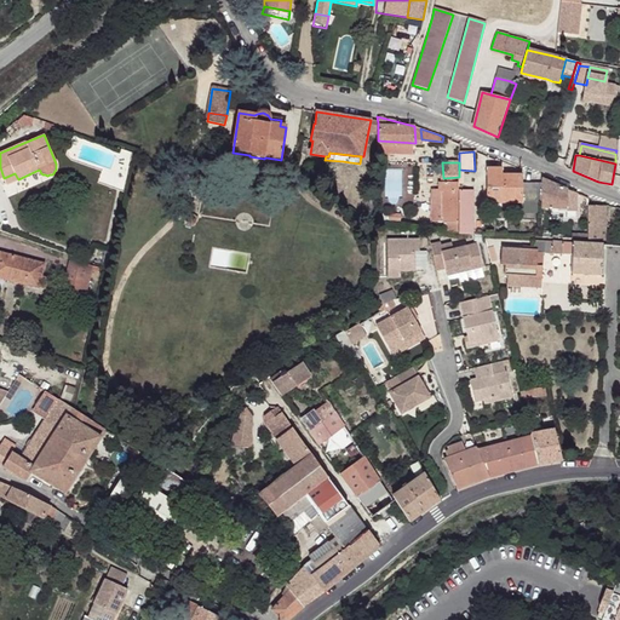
[(499,168),(488,168),(488,200),(499,200),(500,202),(523,204),(523,201),(523,184),(523,176),(499,174),(499,168)]
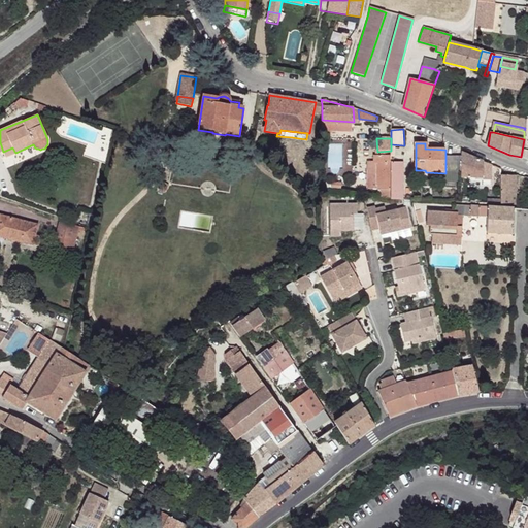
[(12,147),(3,152),(6,157),(15,153),(12,147)]
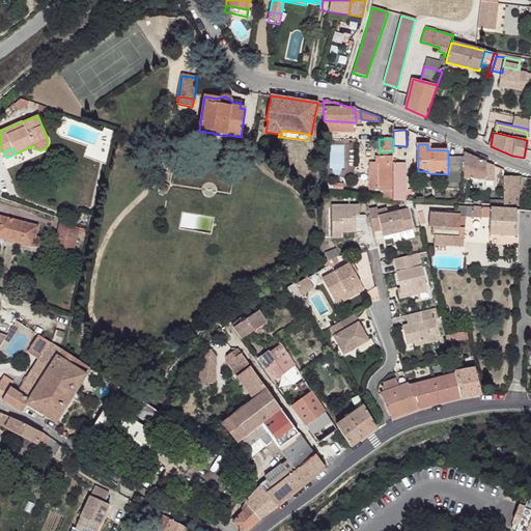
[(485,163),(464,152),(464,158),(464,172),(464,177),(484,178),(485,163)]
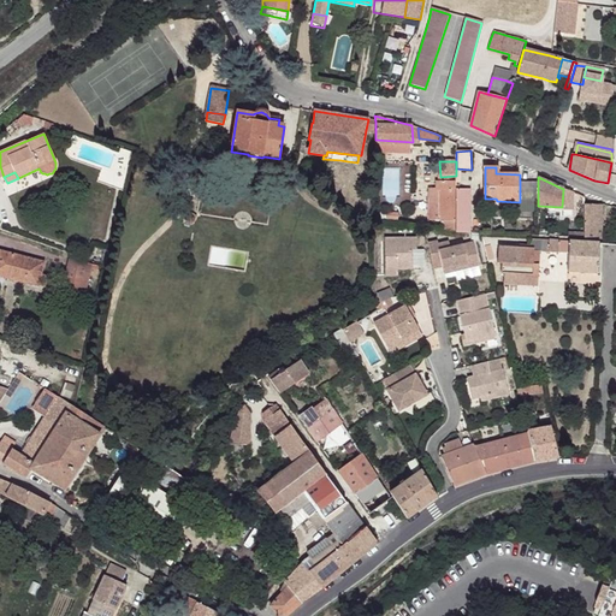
[(456,182),(438,182),(439,191),(442,193),(443,223),(444,223),(457,223),(457,189),(456,182)]
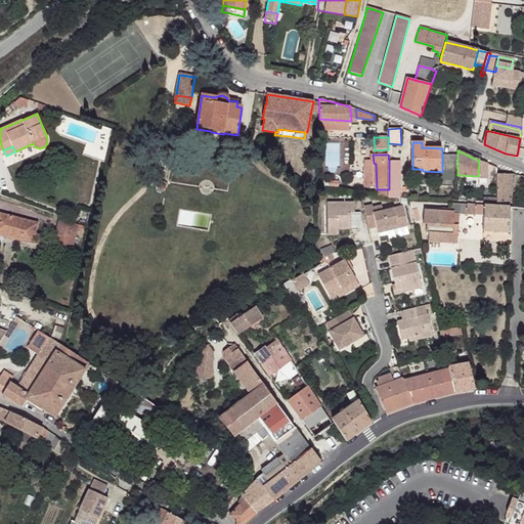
[(457,156),(442,156),(442,170),(457,170),(457,156)]
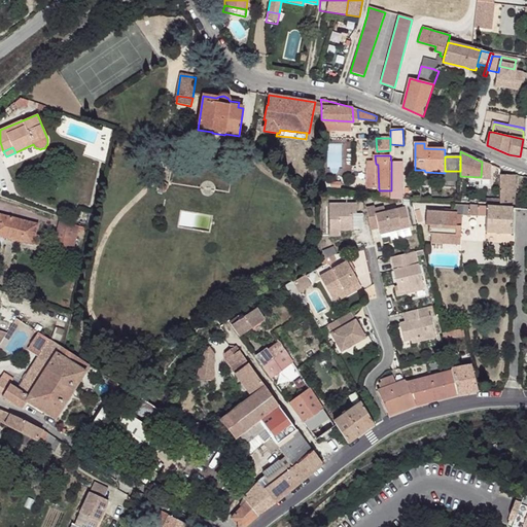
[(402,162),(391,162),(391,190),(391,199),(402,200),(402,162)]
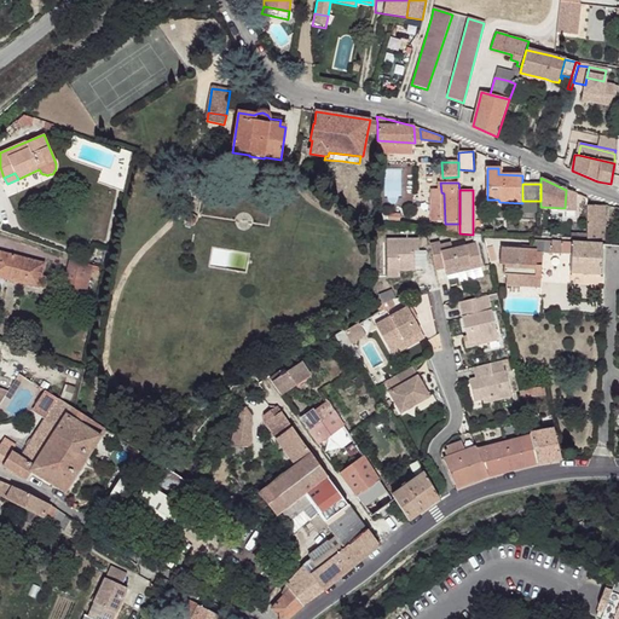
[(576,194),(566,190),(565,208),(566,212),(576,212),(576,194)]
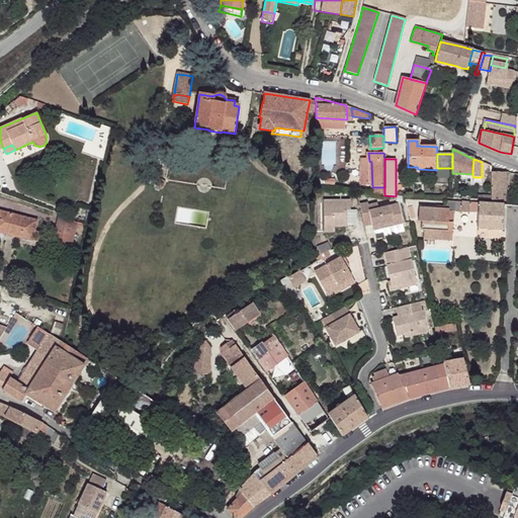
[(506,172),(491,172),(492,200),(492,201),(504,202),(506,172)]
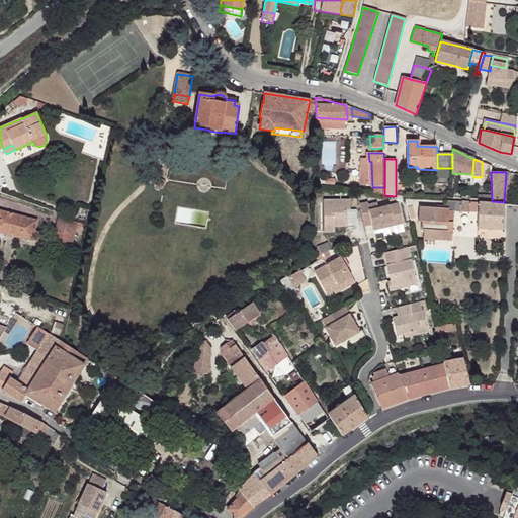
[(350,200),(324,200),(324,231),(334,231),(334,226),(346,226),(346,209),(350,209),(350,200)]
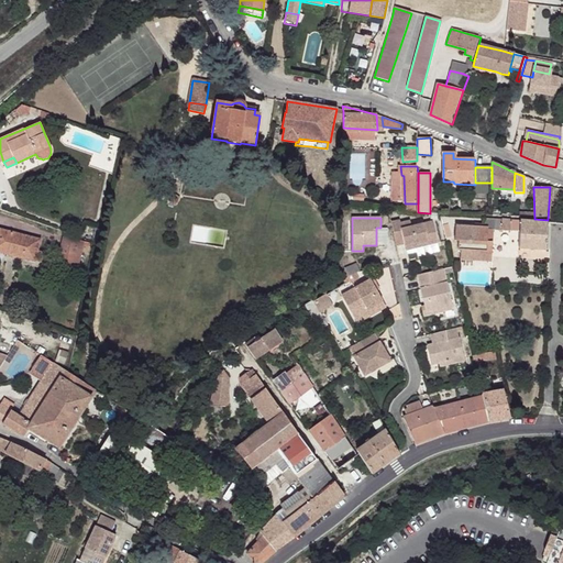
[(494,219),(483,219),(483,227),(487,227),(486,241),(492,241),(493,230),(494,219)]
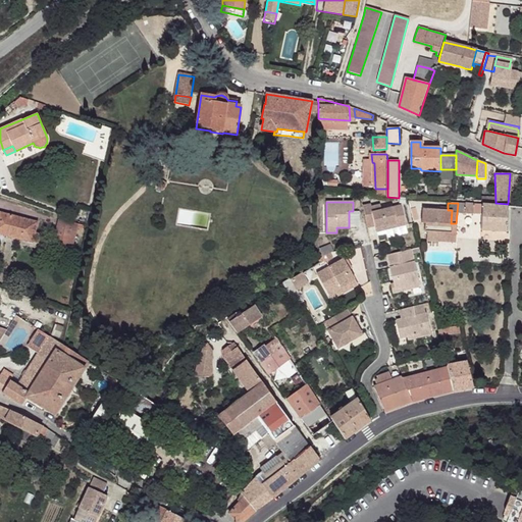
[(508,206),(458,203),(457,213),(481,215),(480,230),(497,231),(506,231),(508,206)]
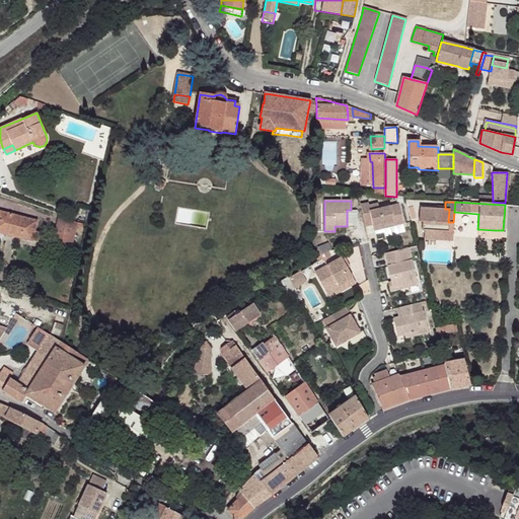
[(369,205),(361,206),(365,228),(374,226),(374,228),(383,226),(384,230),(404,226),(402,218),(401,214),(400,211),(400,207),(380,211),(378,206),(369,207),(369,205)]
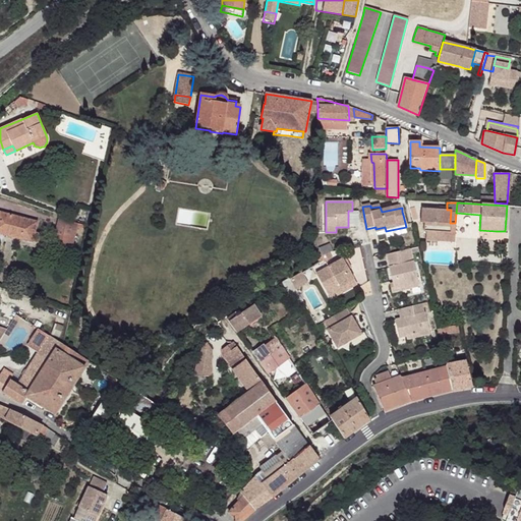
[(447,210),(420,208),(419,222),(423,222),(422,230),(425,231),(431,233),(454,235),(455,223),(450,223),(451,210),(447,210)]
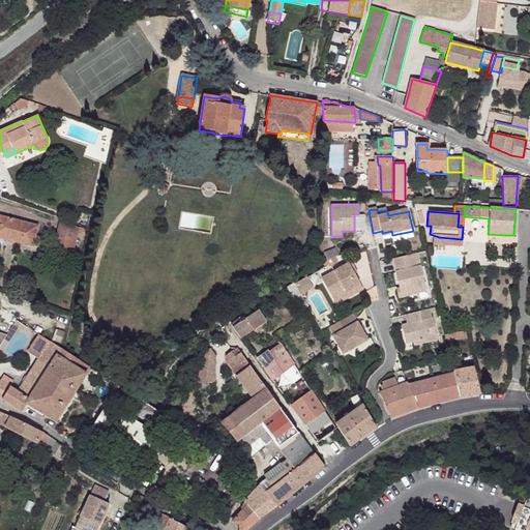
[(12,219),(0,215),(0,233),(3,235),(2,238),(32,246),(37,226),(23,222),(22,226),(11,223),(12,219)]
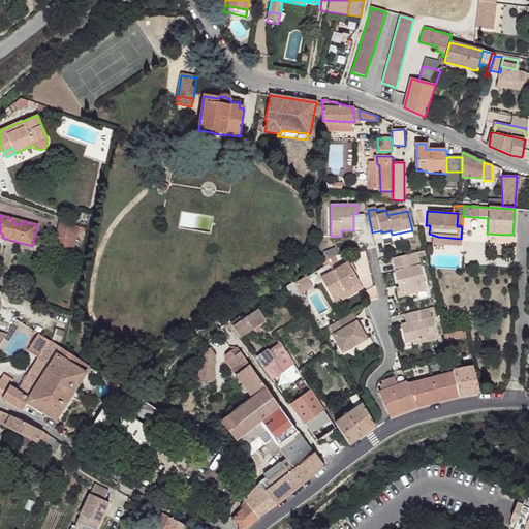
[(79,227),(60,223),(57,236),(70,239),(71,231),(78,232),(79,227)]
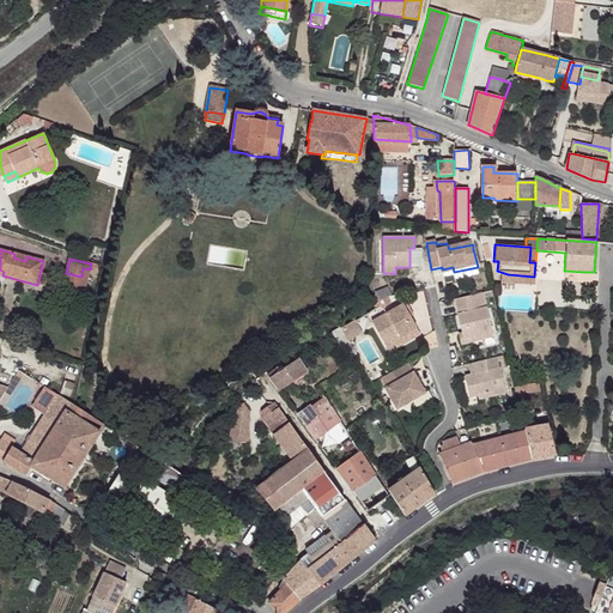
[(508,274),(501,272),(499,283),(514,284),(515,277),(534,279),(534,277),(508,274)]
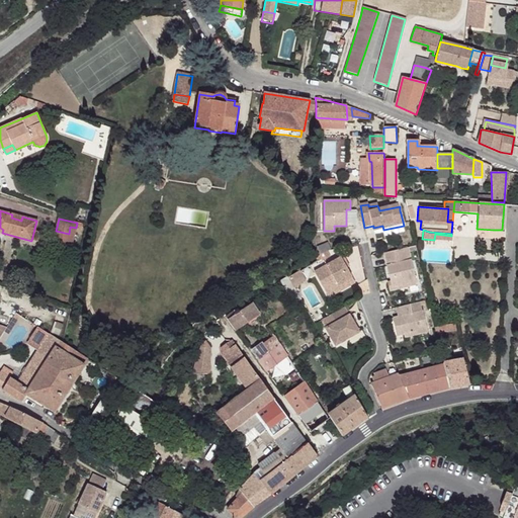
[(69,234),(56,231),(53,247),(63,249),(64,245),(72,247),(75,235),(69,234)]
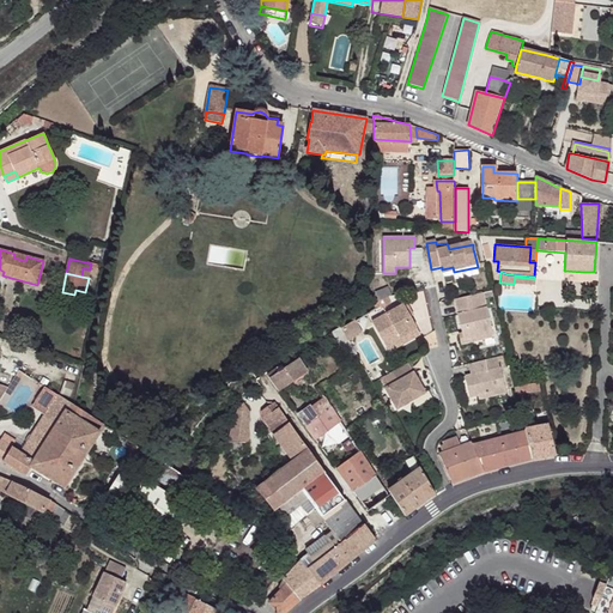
[(388,286),(375,291),(380,299),(392,295),(388,286)]
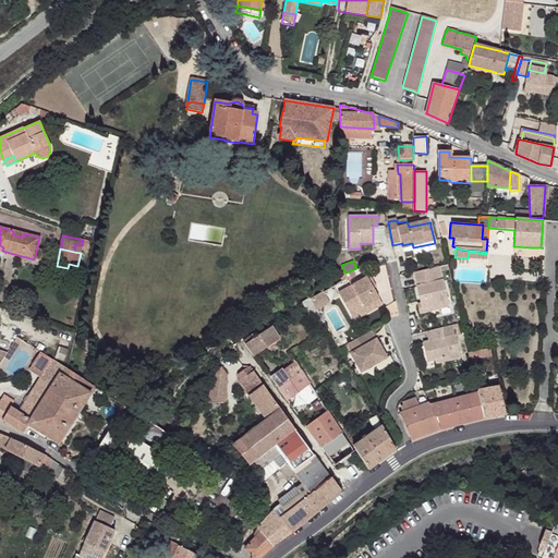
[(440,267),(414,274),(423,306),(424,310),(441,305),(443,308),(451,306),(440,267)]
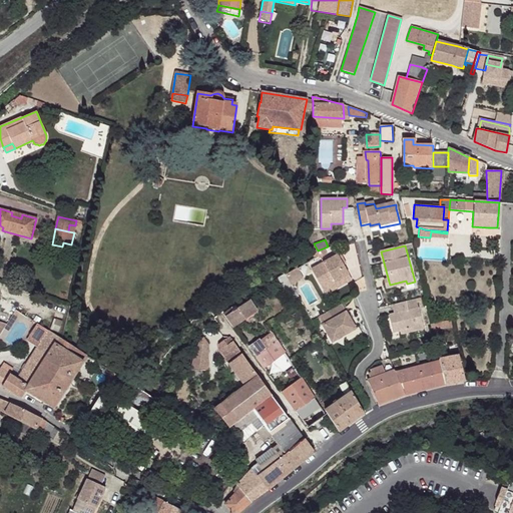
[(339,255),(312,271),(323,290),(335,284),(339,289),(354,281),(339,255)]
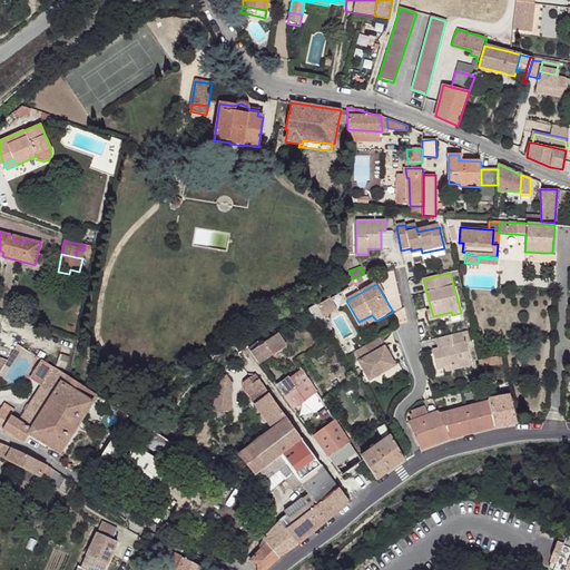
[(331,297),(318,305),(322,312),(325,317),(338,310),(331,297)]
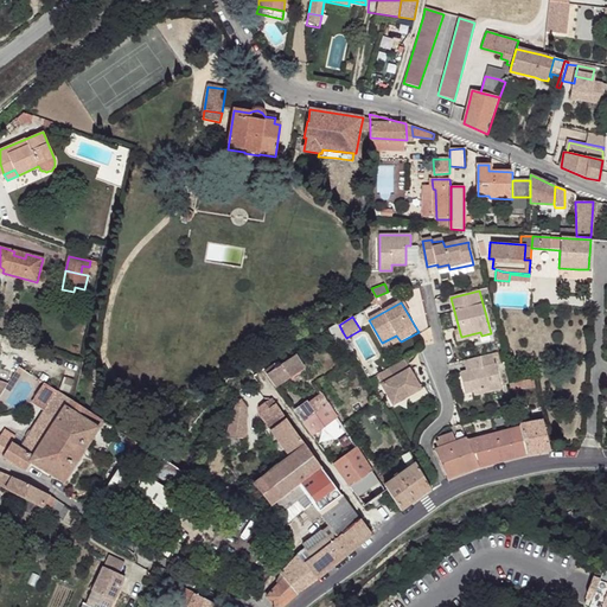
[(334,337),(339,346),(347,342),(346,338),(343,332),(334,337)]
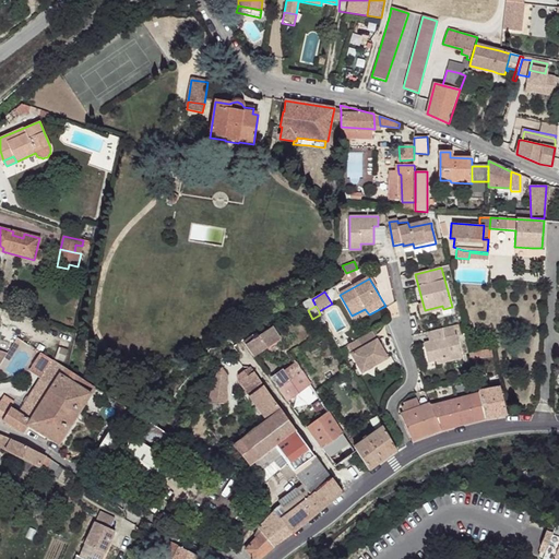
[(424,307),(420,308),(423,314),(443,309),(442,306),(425,310),(424,307)]
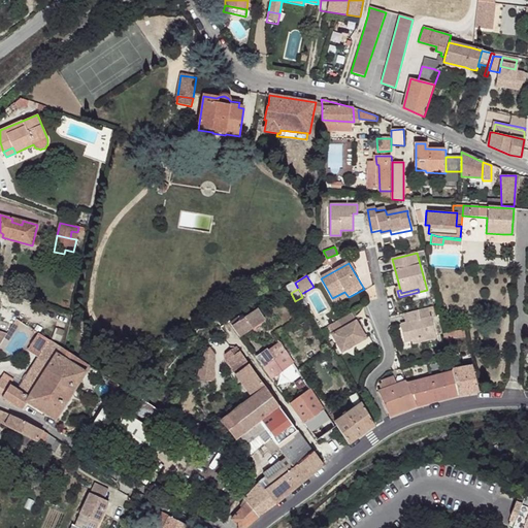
[(344,292),(332,298),(335,304),(349,297),(344,292)]
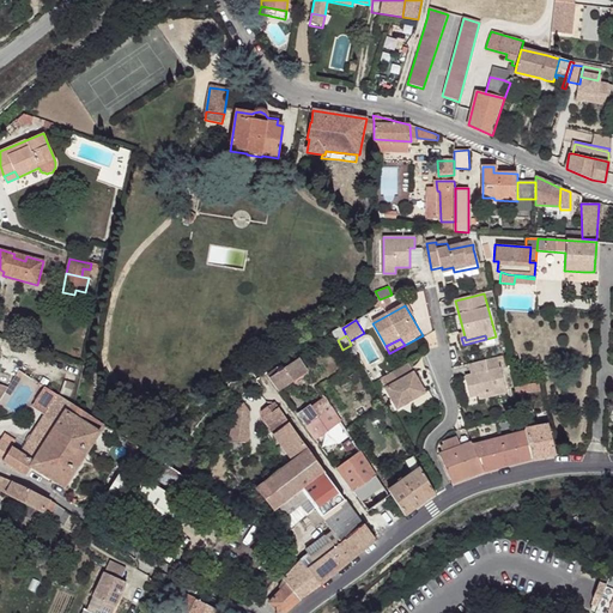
[(275,371),(268,376),(271,377),(280,390),(309,372),(301,358),(275,374),(275,371)]
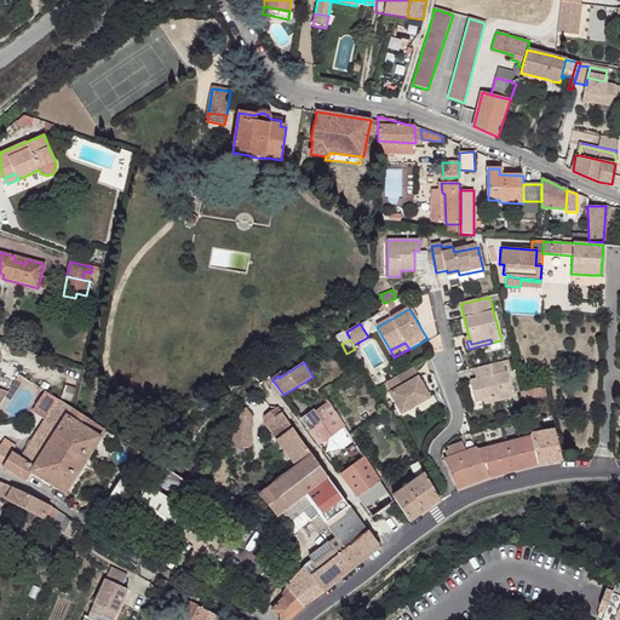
[(504,362),(474,369),(476,380),(470,382),(474,391),(509,382),(507,373),(506,373),(504,362)]
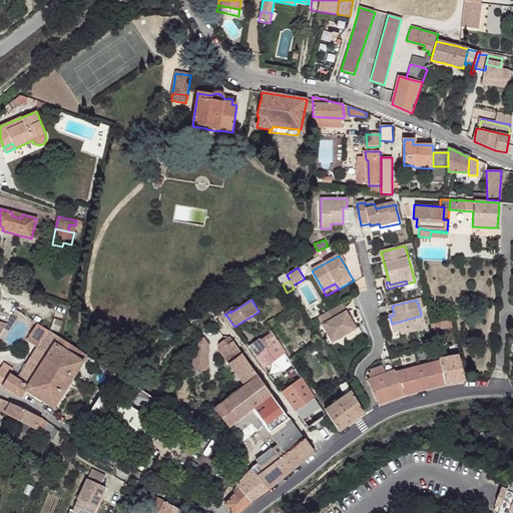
[(343,305),(319,318),(333,342),(357,330),(343,305)]
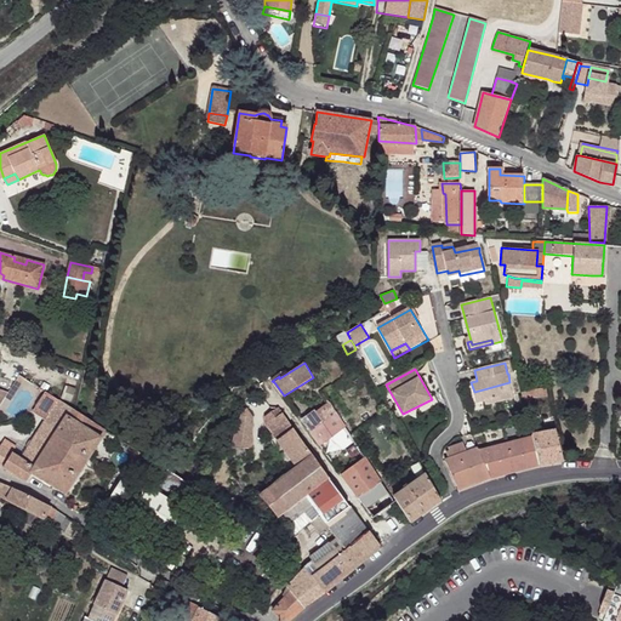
[(510,382),(474,392),(477,404),(485,402),(499,399),(500,403),(514,399),(510,382)]
